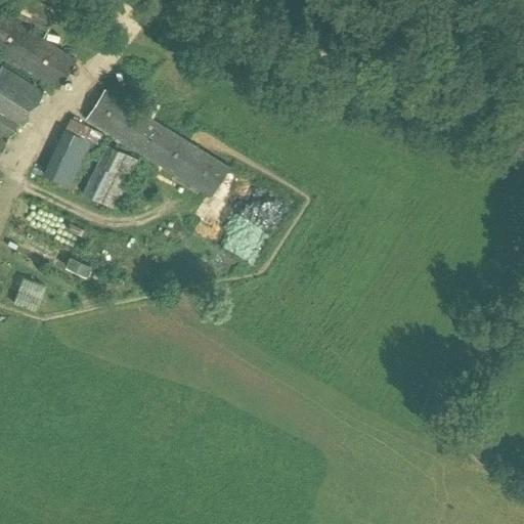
[(45,31),(55,10),(34,0),(23,0),(15,17),(45,31)]
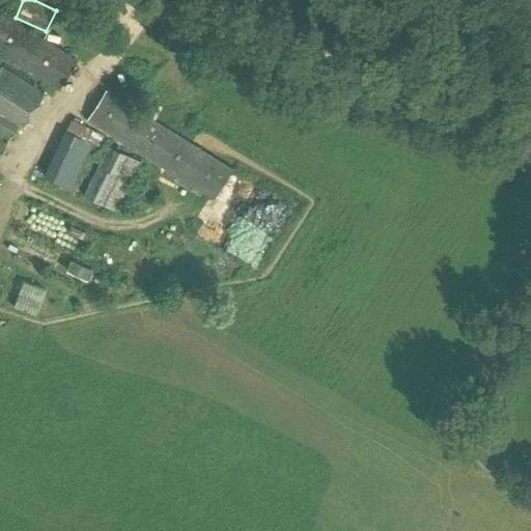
[(56,89),(75,60),(0,10),(0,53),(3,55),(2,57),(38,80),(39,78),(56,89)]
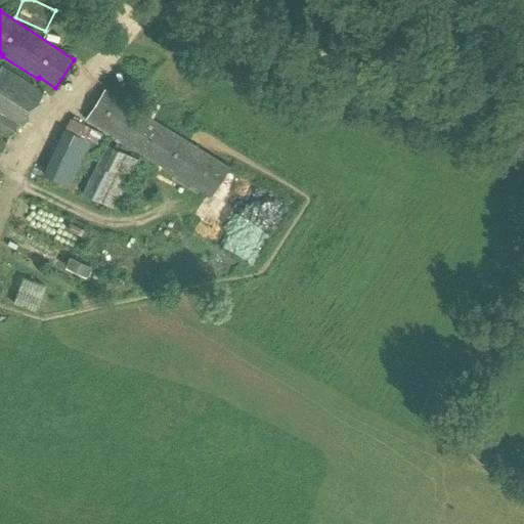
[(22,127),(43,91),(0,64),(0,131),(9,136),(16,124),(22,127)]
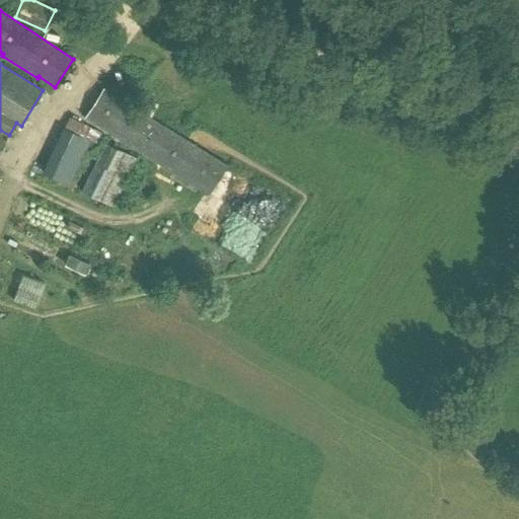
[(208,196),(226,165),(101,87),(83,117),(208,196)]
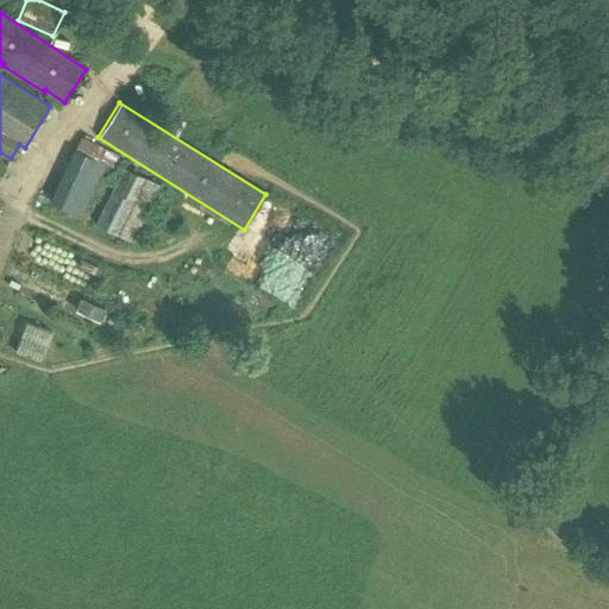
[(99,162),(105,149),(80,137),(74,149),(71,148),(46,200),(80,217),(105,164),(99,162)]
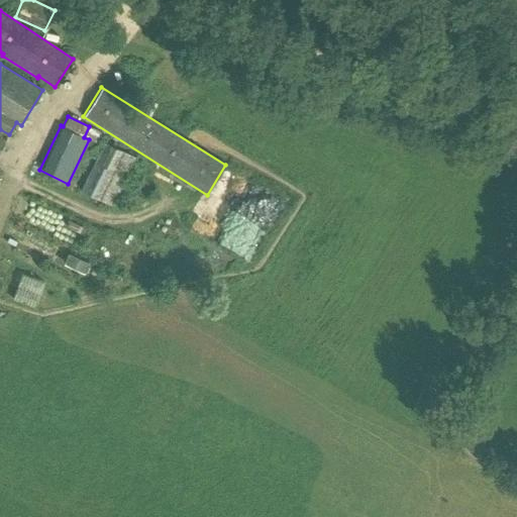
[(111,205),(134,158),(103,142),(80,190),(111,205)]
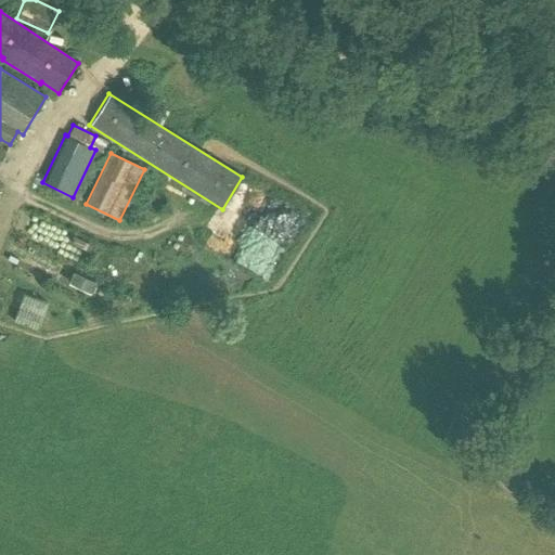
[(29,294),(21,315),(44,324),(52,302),(29,294)]
